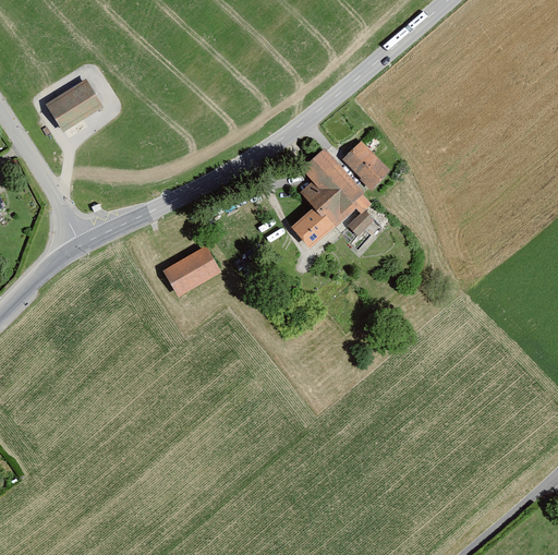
[(46,103),(62,131),(104,107),(87,77),(46,103)]
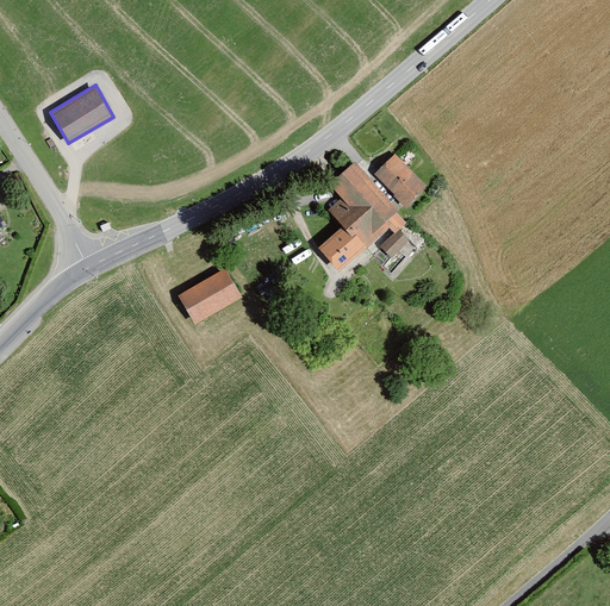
[(374,174),(404,206),(425,186),(396,154),(374,174)]
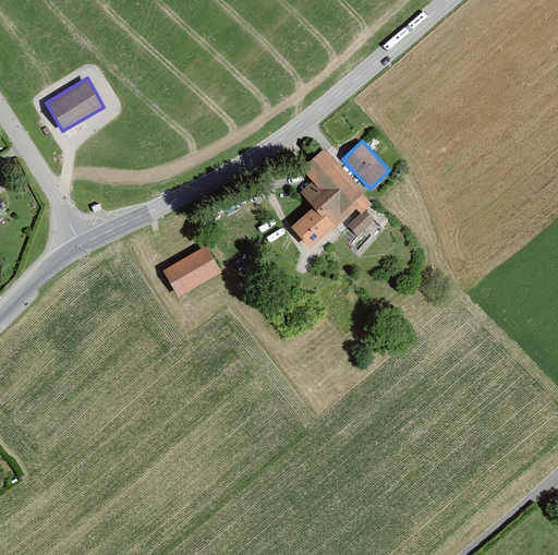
[(350,203),(362,192),(325,148),(301,169),(312,182),(298,194),(308,207),(290,224),(310,246),(355,208),(350,203)]
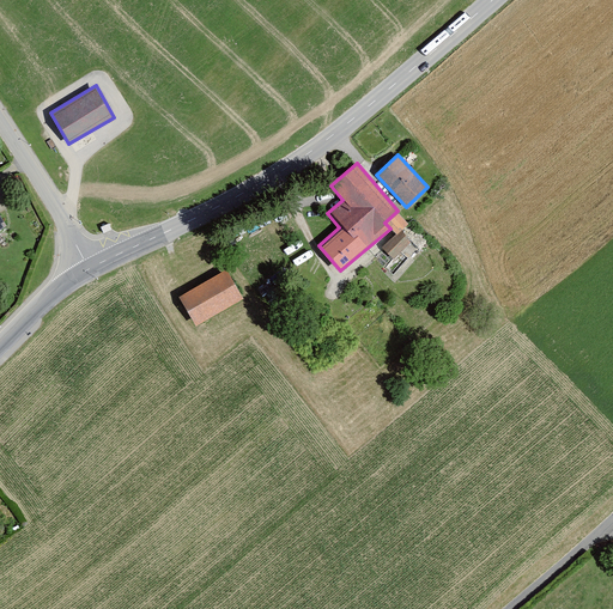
[(399,230),(382,247),(393,257),(410,242),(399,230)]
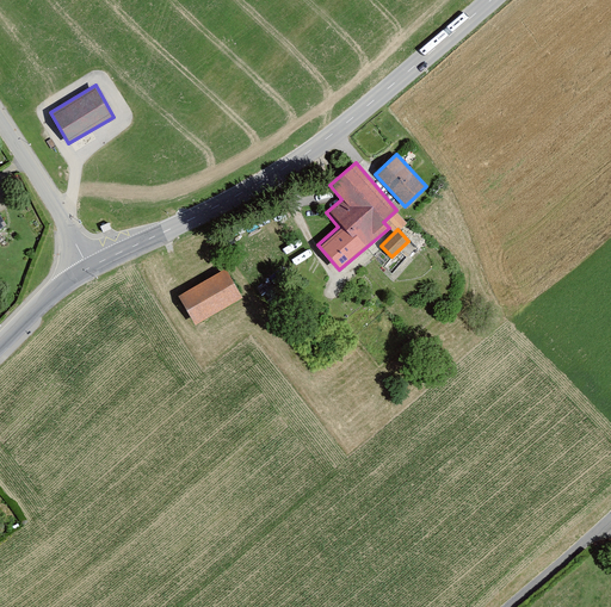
[(178,297),(196,326),(241,297),(223,268),(178,297)]
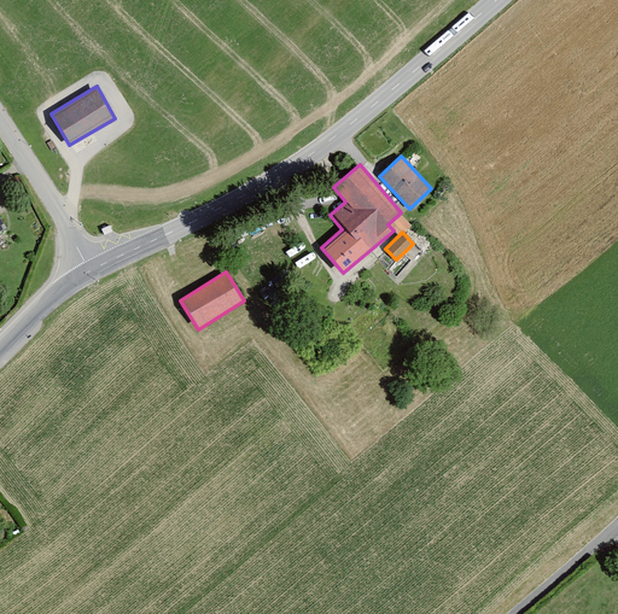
All buildings are outlined.
